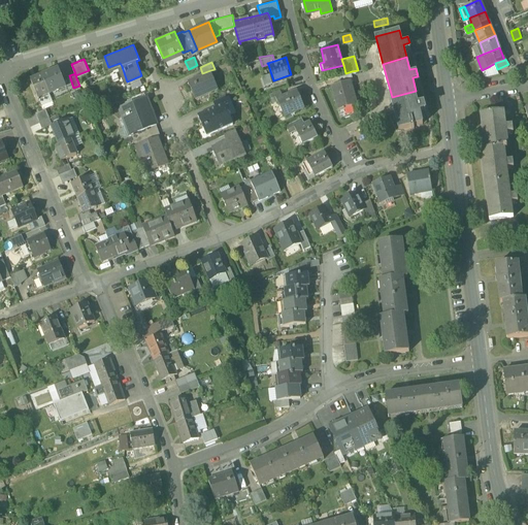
[(490,66),(482,70),(485,75),(499,73),(497,69),(495,63),(490,66)]
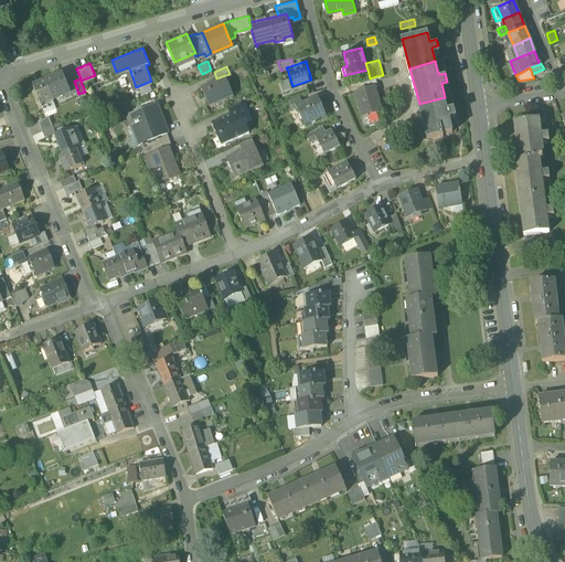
[(63,72),(45,78),(53,97),(71,89),(76,87),(74,81),(67,84),(63,72)]
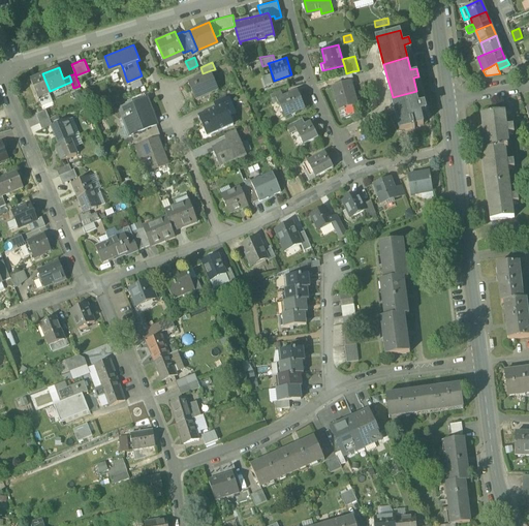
[(188,80),(195,97),(218,87),(211,70),(203,73),(188,80)]
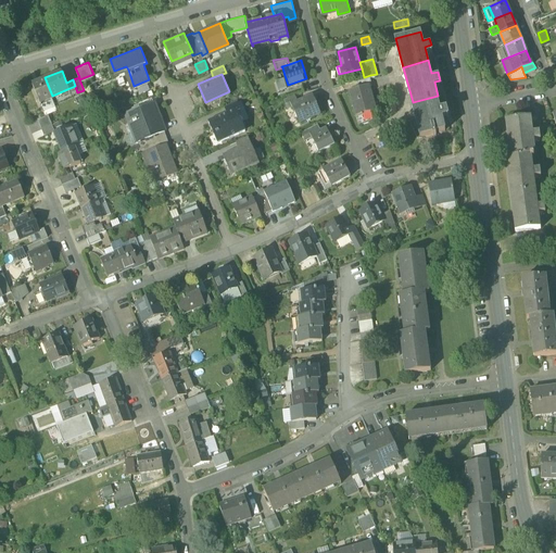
[(278,88),(288,85),(285,75),(275,78),(278,88)]
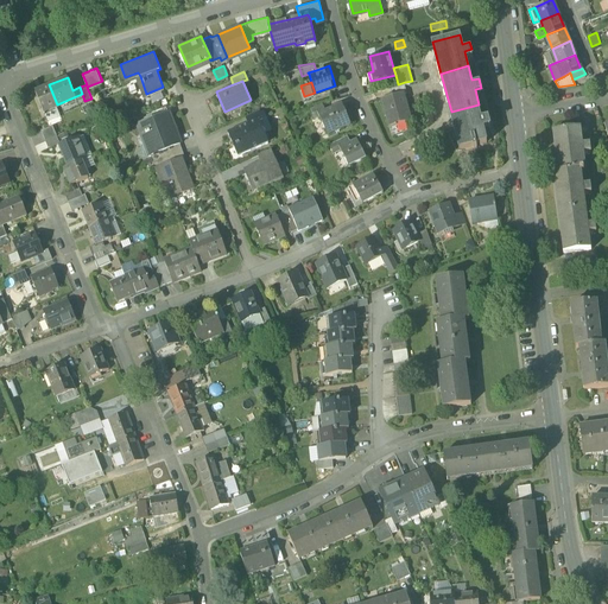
[(391,86),(393,93),(404,90),(404,91),(407,90),(405,82),(398,84),(391,86)]
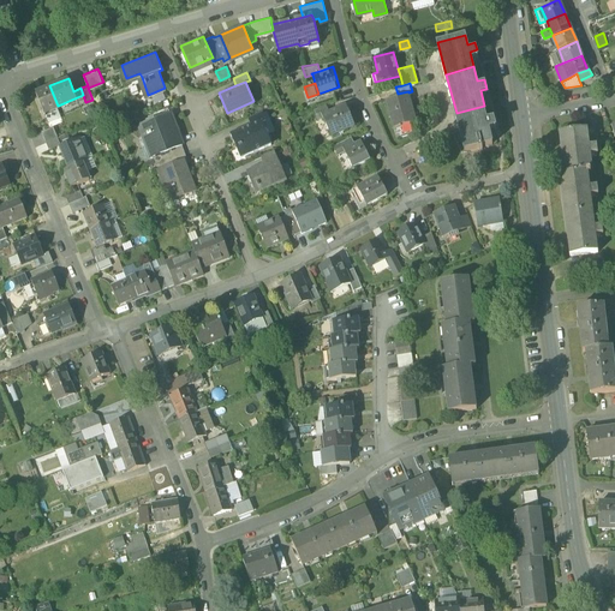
[(43,111),(58,106),(49,85),(36,91),(43,111)]
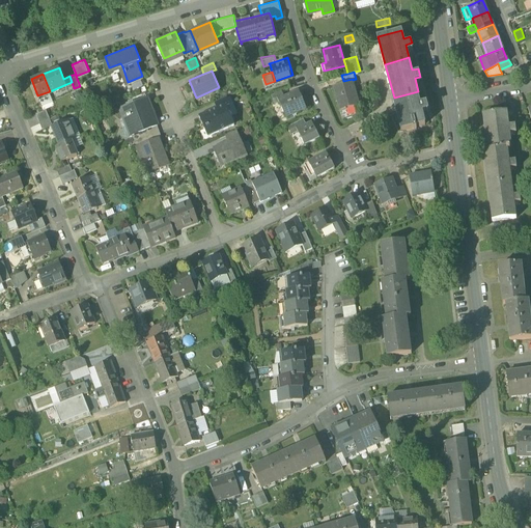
[(141,78),(131,82),(133,87),(143,84),(141,78)]
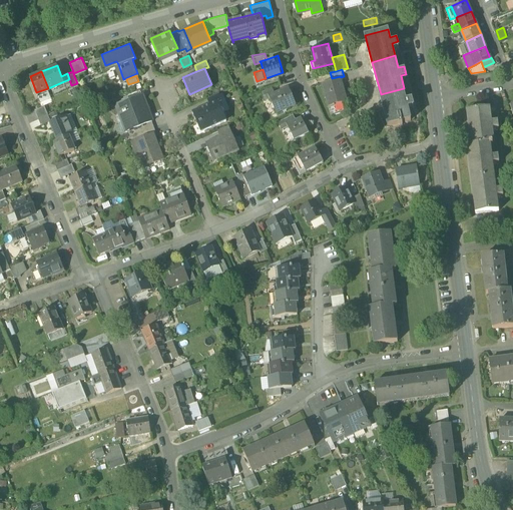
[(324,81),(330,104),(347,100),(341,77),(341,76),(332,78),(324,81)]
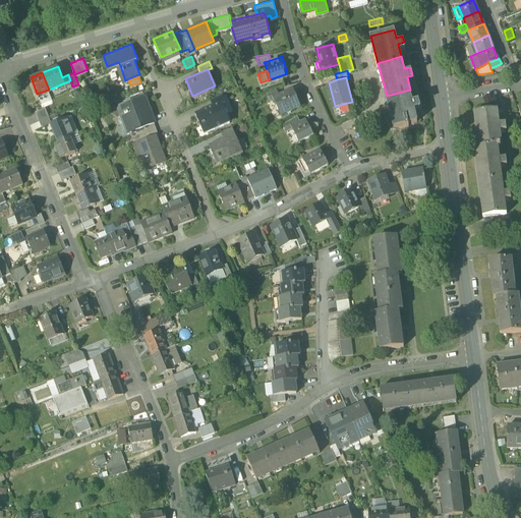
[(267,92),(269,99),(274,97),(273,96),(279,94),(277,89),(267,92)]
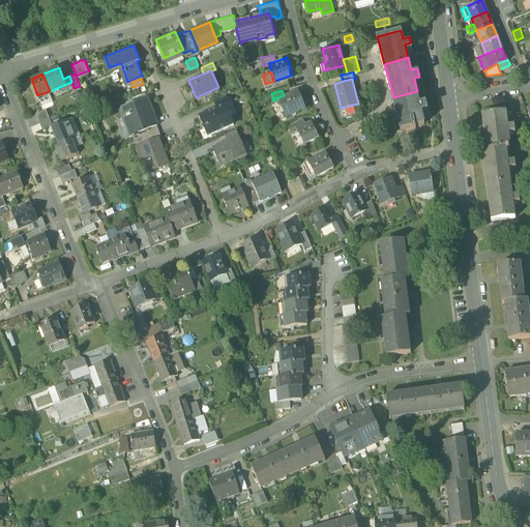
[(278,98),(284,114),(304,106),(298,90),(284,95),(277,97),(278,98)]
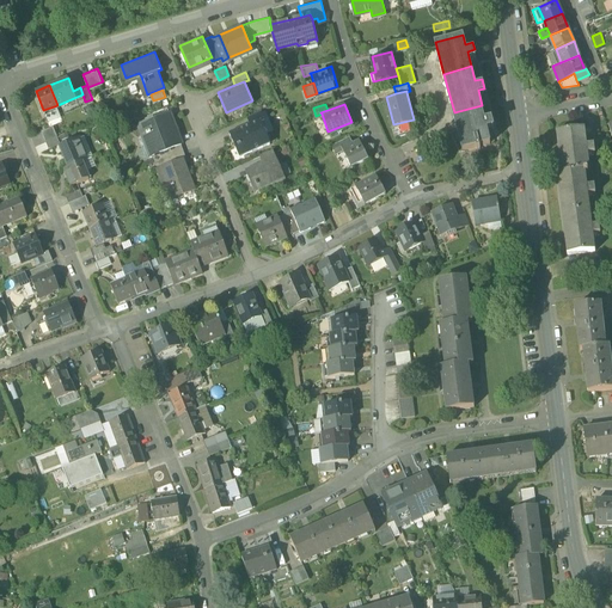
[(61,114),(57,105),(43,110),(48,120),(61,114)]
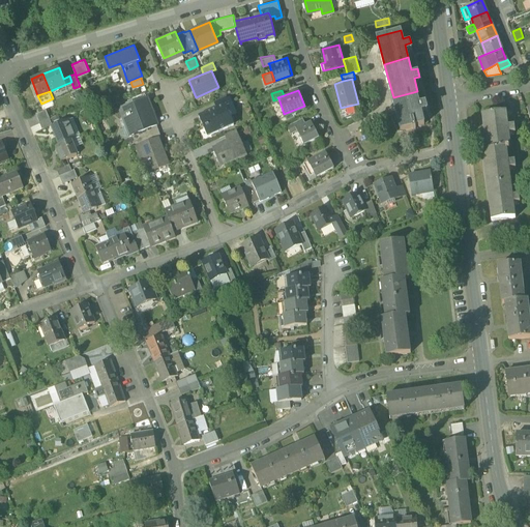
[(420,104),(417,91),(393,97),(402,128),(425,122),(422,110),(428,109),(427,101),(420,104)]
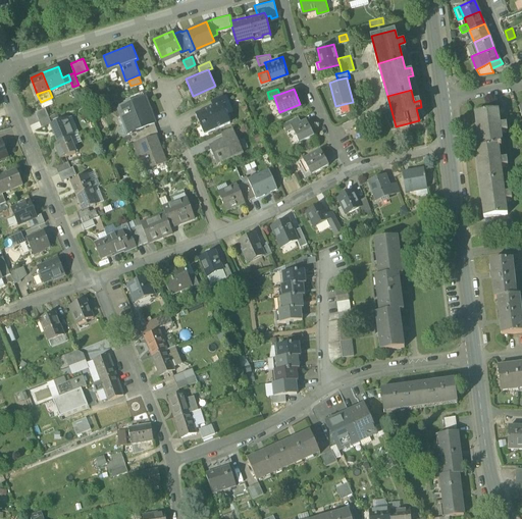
[(226,92),(223,93),(225,100),(222,102),(226,111),(233,108),(226,92)]
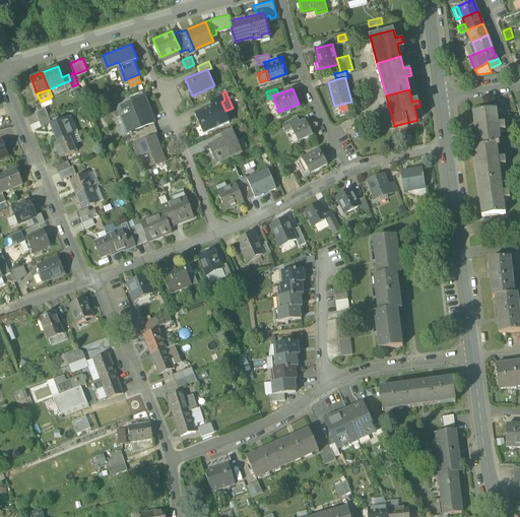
[(210,99),(212,104),(221,101),(221,102),(224,100),(222,92),(210,99)]
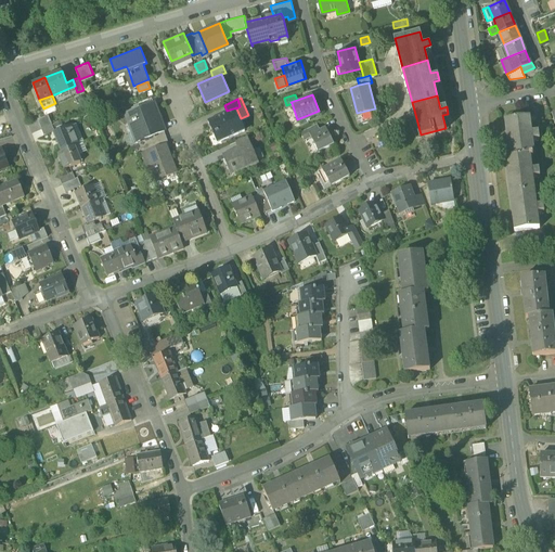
[(129,120),(137,139),(138,139),(164,129),(165,128),(154,101),(126,112),(129,120)]
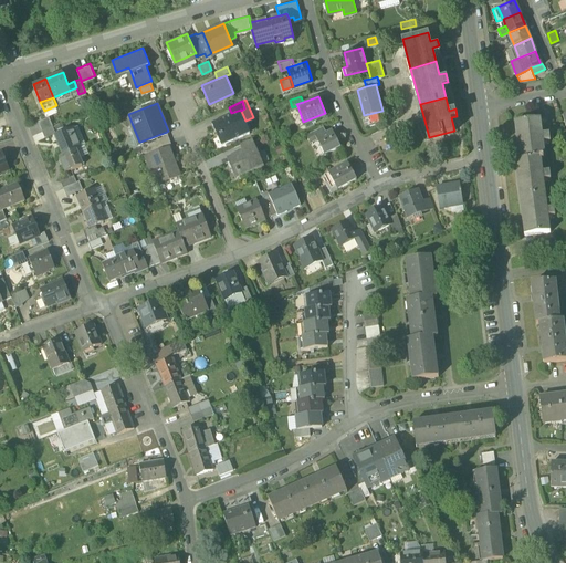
[(221,134),(226,142),(250,131),(245,121),(241,111),(241,110),(231,113),(213,122),(219,135),(221,134)]
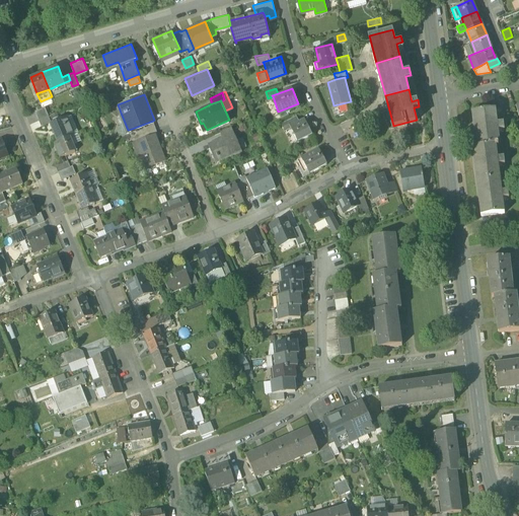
[(51,120),(49,114),(45,105),(35,109),(39,118),(42,124),(51,120)]
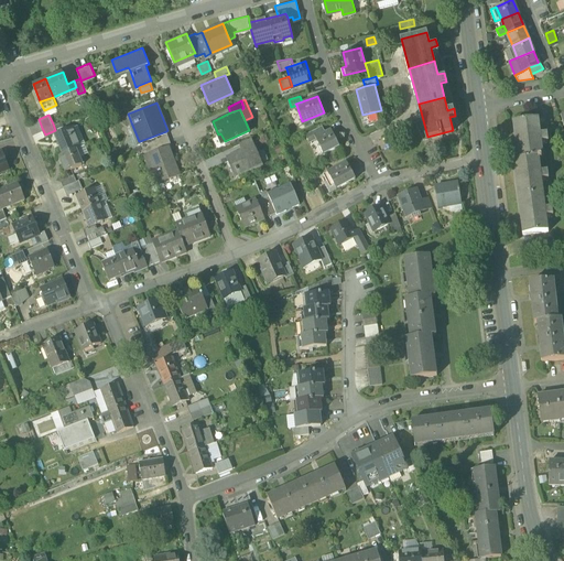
[(512,120),(518,158),(541,154),(543,154),(541,140),(548,139),(546,131),(540,132),(538,117),(512,120)]
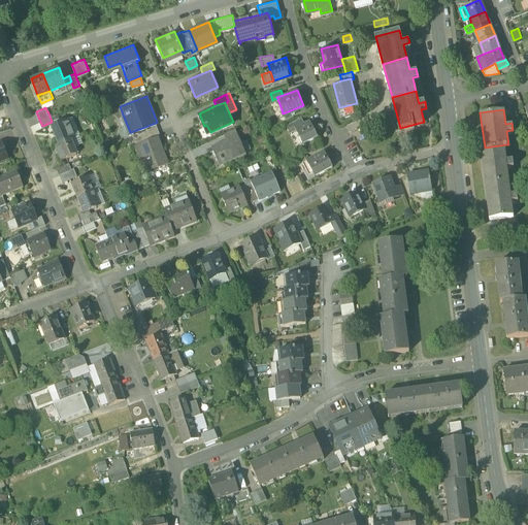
[(125,134),(130,132),(123,115),(118,117),(125,134)]
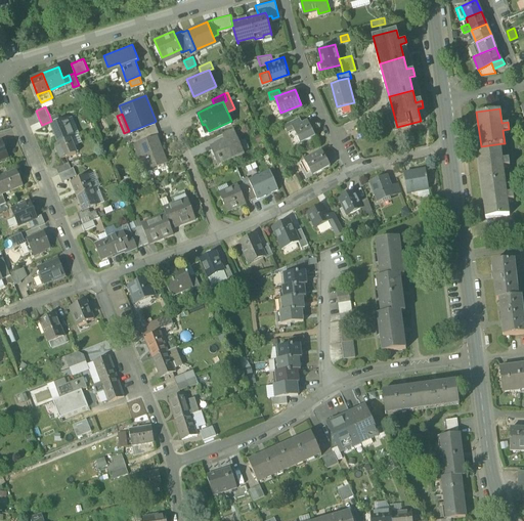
[(68,118),(75,134),(79,132),(73,116),(68,118)]
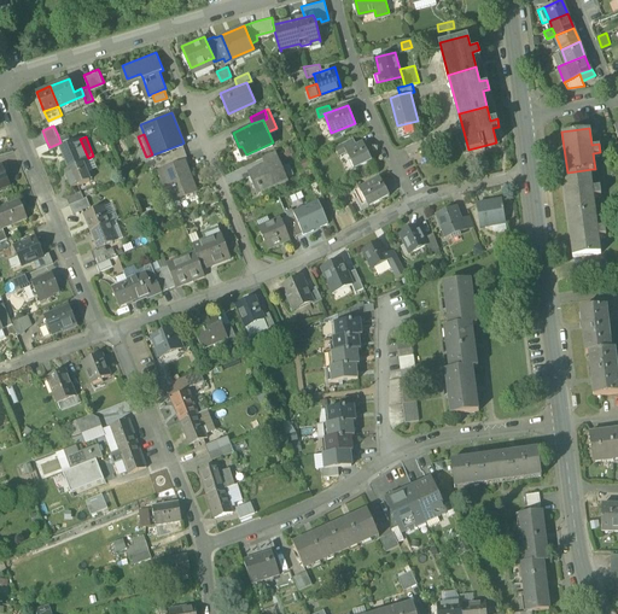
[(62,146),(70,165),(82,161),(88,158),(80,139),(62,146)]
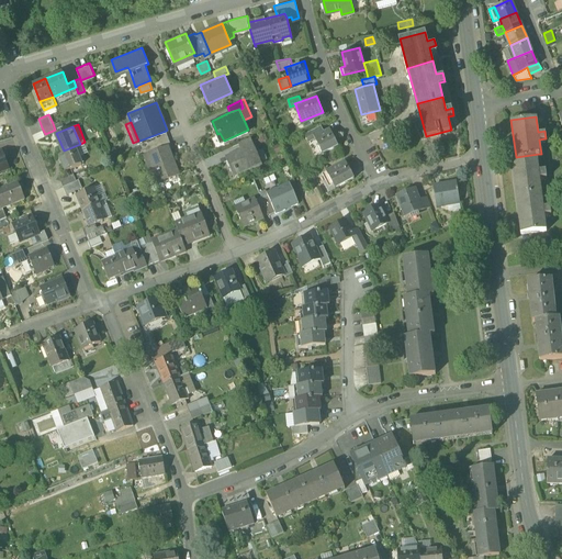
[(304,133),(307,140),(314,136),(314,135),(317,134),(318,133),(315,127),(304,133)]
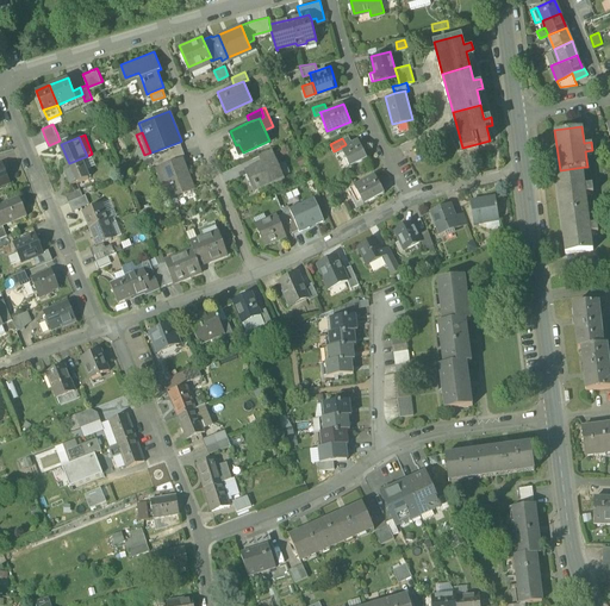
[(344,152),(349,163),(366,155),(359,138),(352,142),(346,144),(344,145),(347,151),(344,152)]
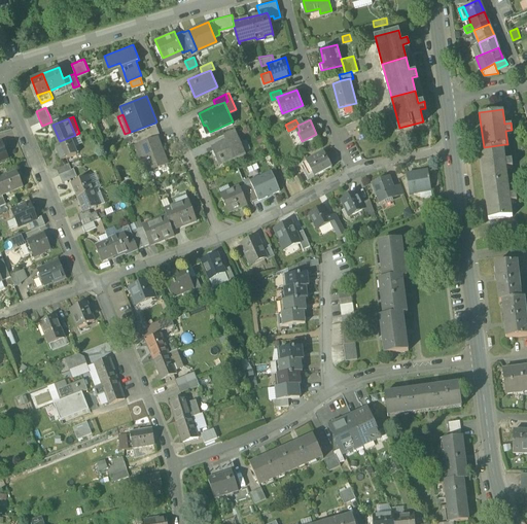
[(160,134),(157,128),(155,123),(131,132),(133,138),(135,144),(138,143),(157,135),(160,134)]
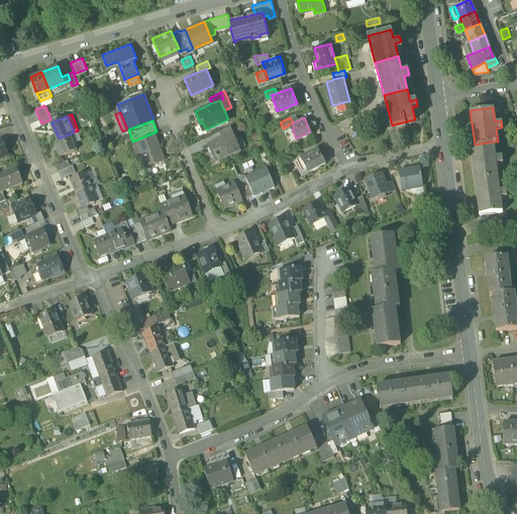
[(219,130),(222,136),(233,131),(230,125),(219,130)]
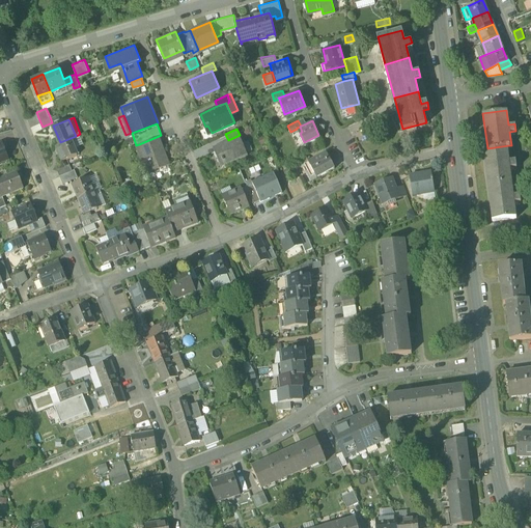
[(83,142),(80,134),(76,136),(71,138),(74,145),(83,142)]
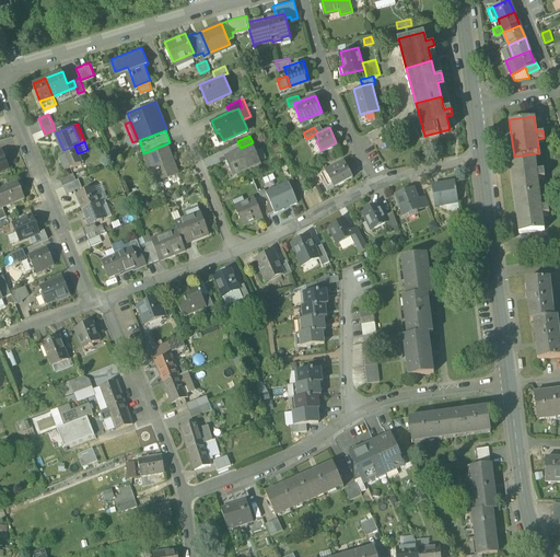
[(234,165),(237,172),(260,161),(259,159),(255,148),(253,142),(241,148),(225,154),(231,166),(234,165)]
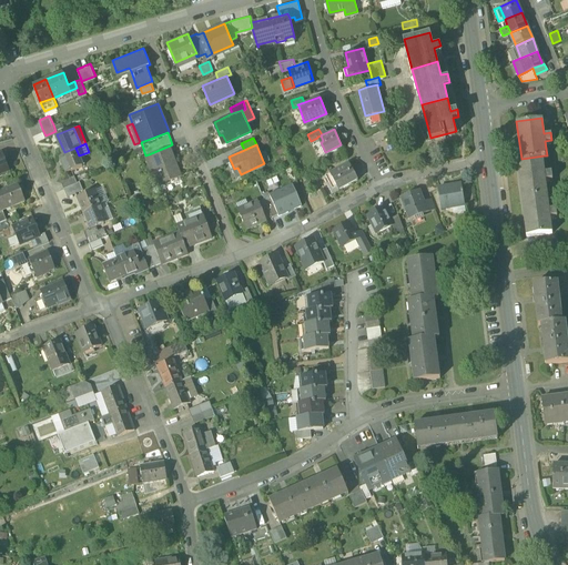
[(149,154),(160,182),(181,173),(170,145),(149,154)]
